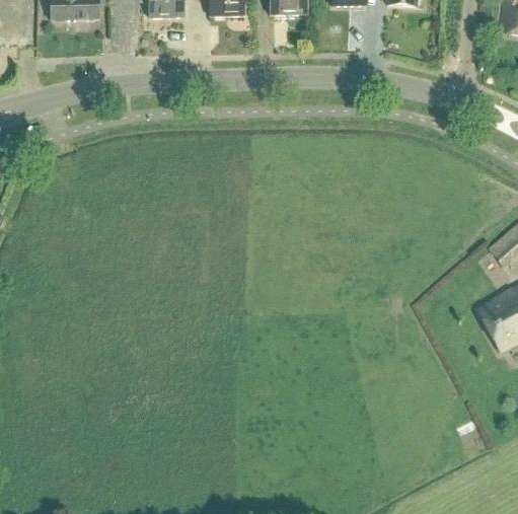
[(51,0),(52,19),(99,18),(98,0),(51,0)]
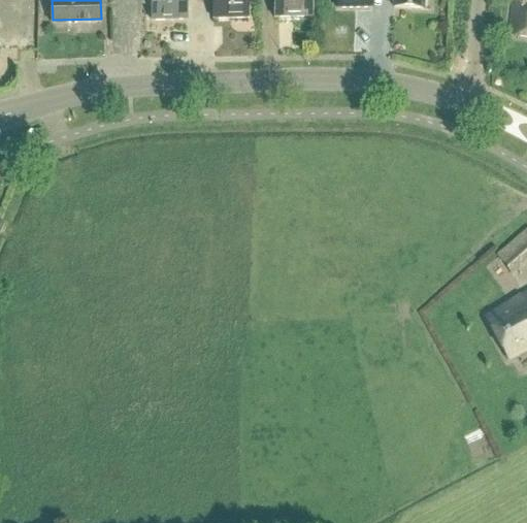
[(152,0),(153,18),(188,17),(187,0),(152,0)]
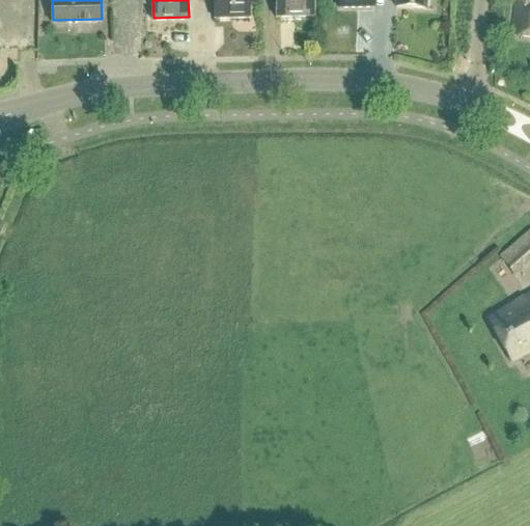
[(215,0),(216,16),(250,15),(250,0),(215,0)]
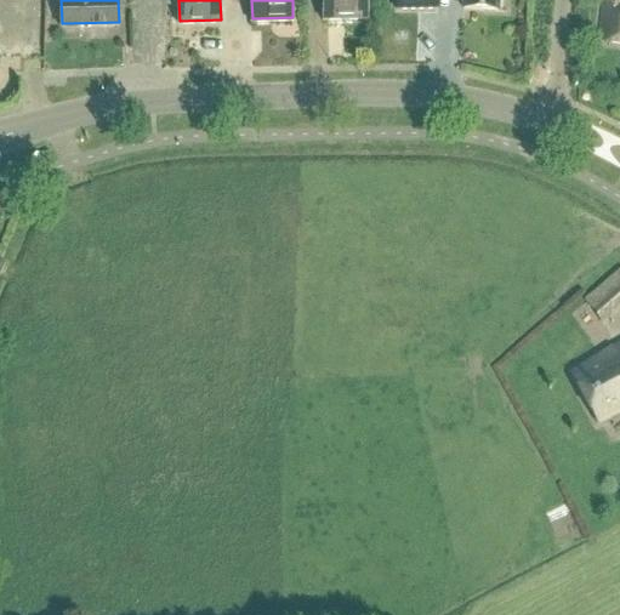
[(323,0),(324,16),(369,16),(368,0),(323,0)]
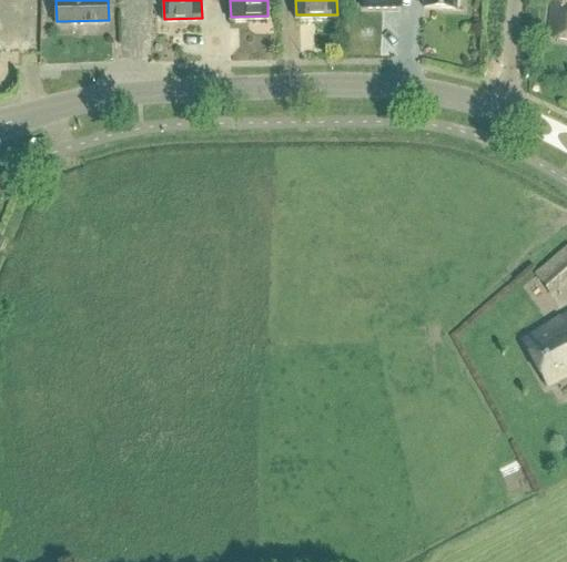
[(566,7),(565,7),(566,0),(550,0),(547,33),(566,34),(566,7)]
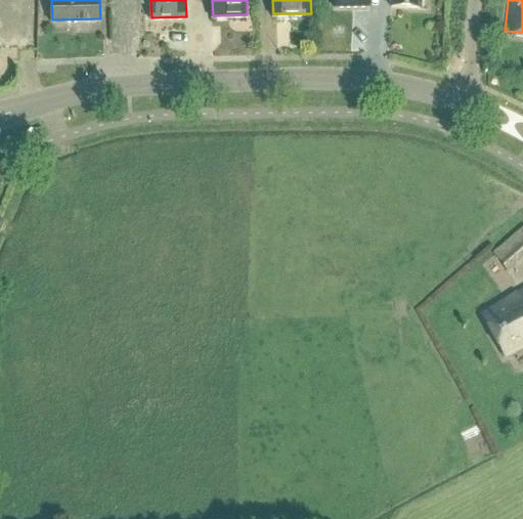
[(0,90),(6,90),(10,88),(14,85),(16,82),(18,77),(18,63),(17,46),(0,40),(0,90)]
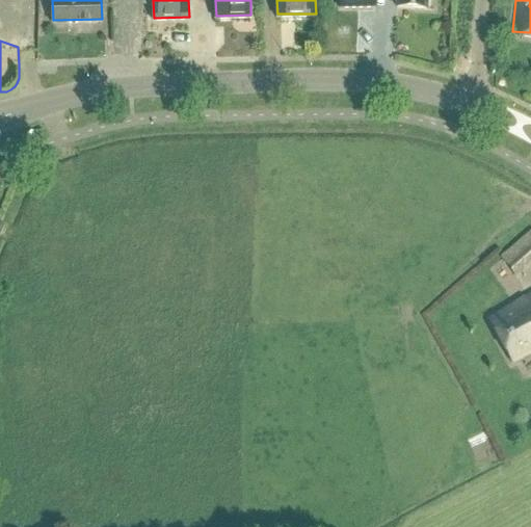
[(516,273),(530,261),(530,229),(501,255),(516,273)]
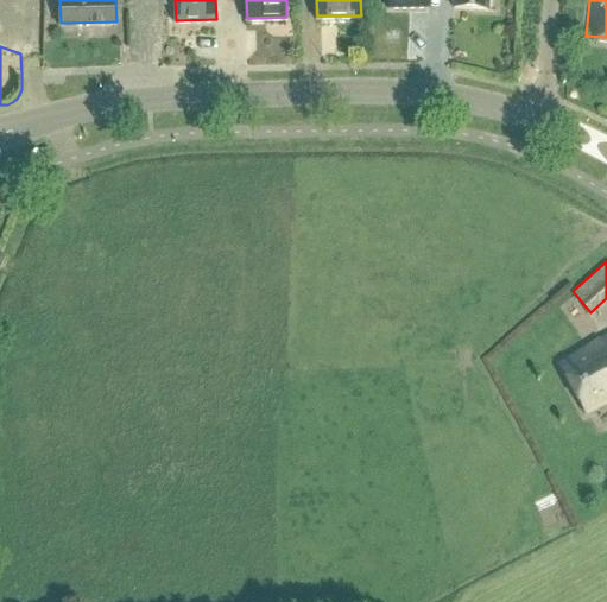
[(600,338),(558,362),(587,413),(606,401),(606,334),(600,337),(600,338)]
